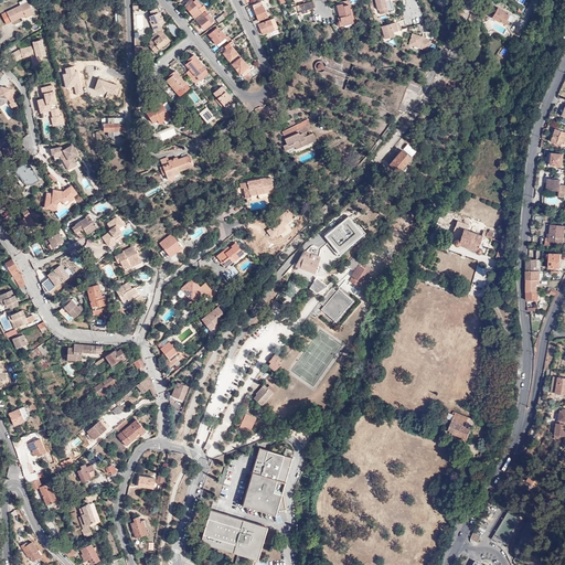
[(206,8),(203,4),(201,7),(196,0),(194,0),(193,1),(191,0),(189,0),(187,1),(187,2),(184,4),(192,14),(195,18),(206,8)]
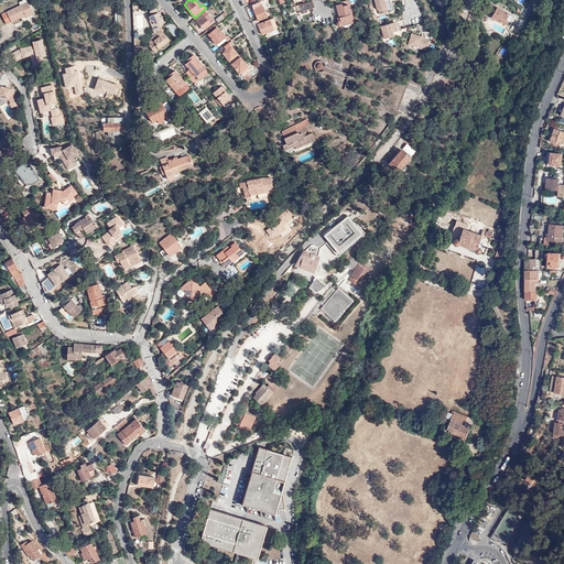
[(382,0),(373,0),(376,9),(378,9),(379,14),(387,12),(382,0)]
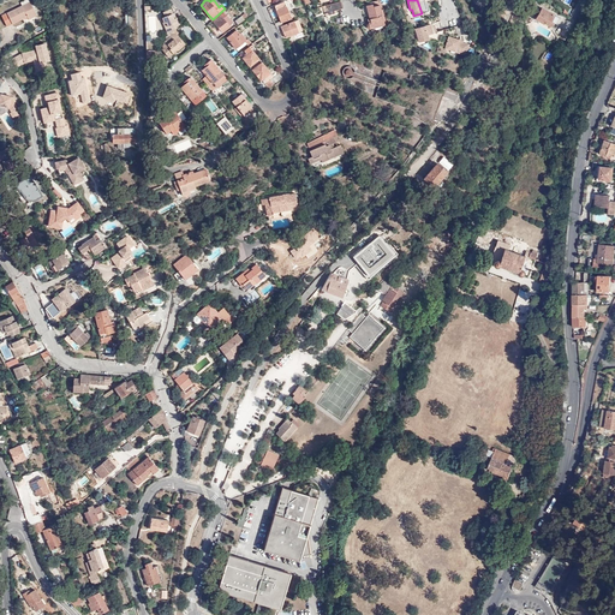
[(37,15),(31,1),(1,16),(6,27),(28,16),(29,19),(37,15)]
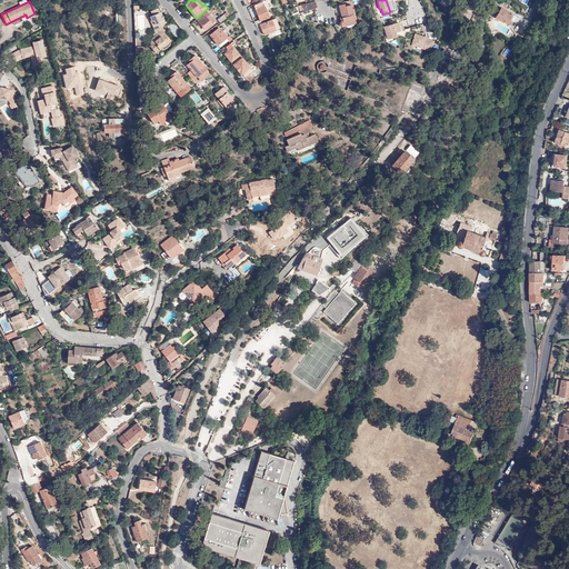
[(262,1),(253,5),(260,20),(269,17),(262,1)]
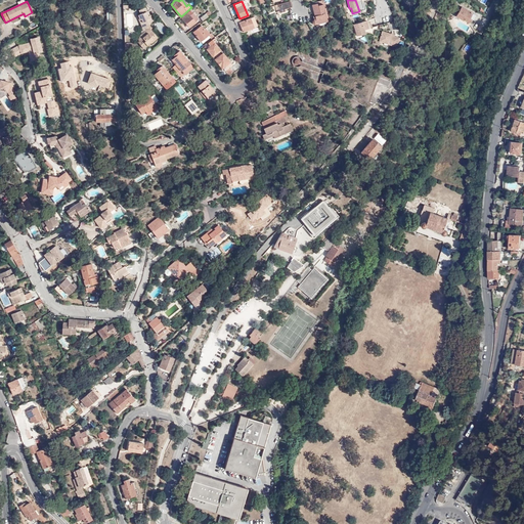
[(292,7),(290,1),(277,4),(280,12),(285,11),(284,9),(292,7)]
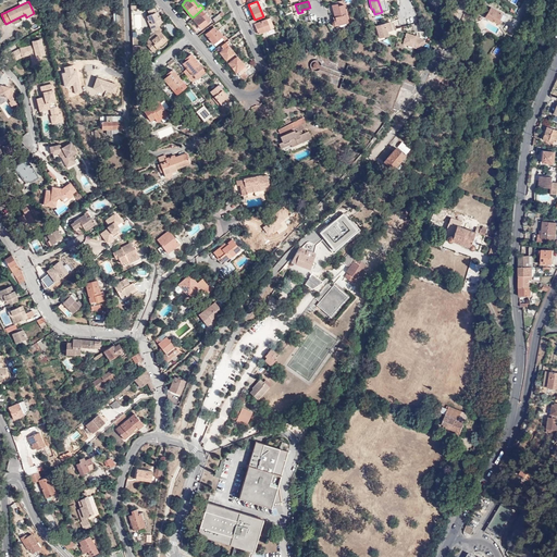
[(337,5),(336,3),(332,5),(335,20),(333,20),(334,25),(339,24),(339,25),(348,23),(344,4),(337,5)]
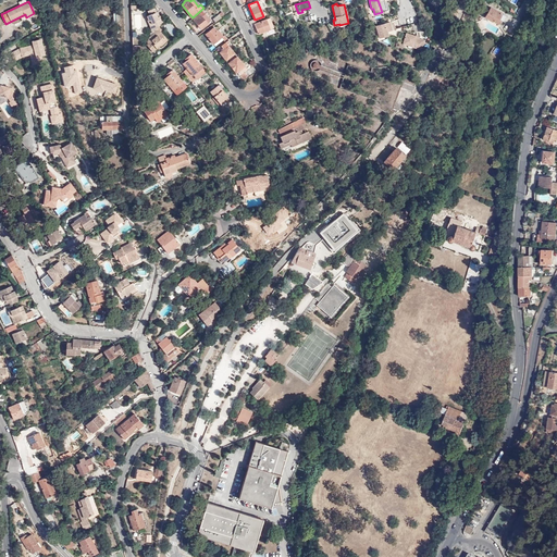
[(159,26),(161,24),(160,22),(163,21),(161,14),(160,14),(158,10),(157,10),(155,7),(149,10),(150,13),(147,14),(149,20),(150,19),(152,22),(151,23),(153,27),(155,29),(159,26)]
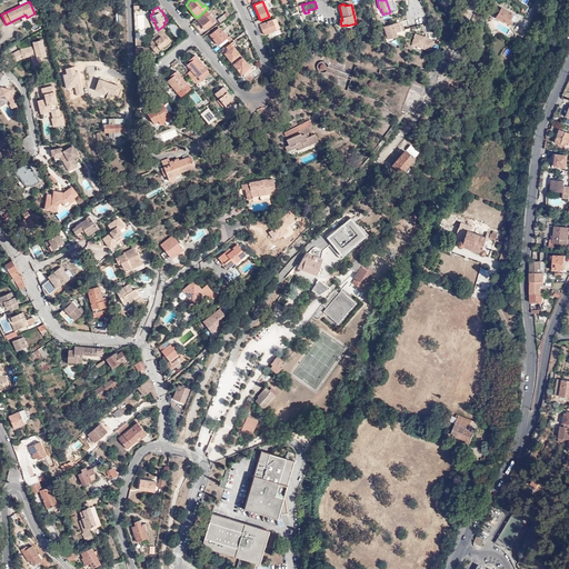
[(496,18),(509,25),(511,21),(509,20),(512,13),(501,7),(496,18)]
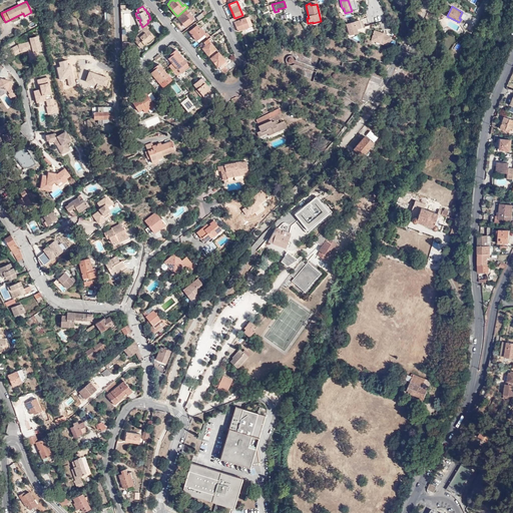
[(186,10),(178,16),(177,17),(184,26),(190,22),(190,21),(193,19),(186,10)]
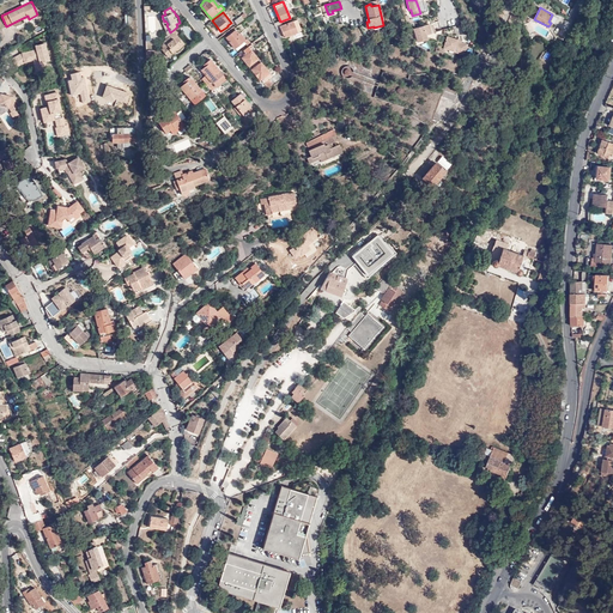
[(237,24),(244,19),(243,18),(247,14),(244,12),(234,19),(237,24)]
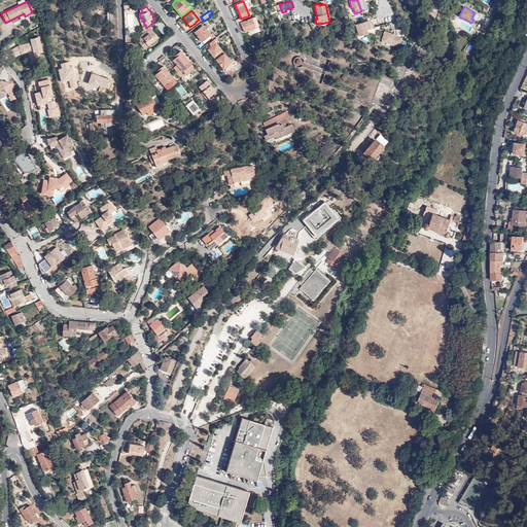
[(217,13),(211,18),(214,22),(220,18),(217,13)]
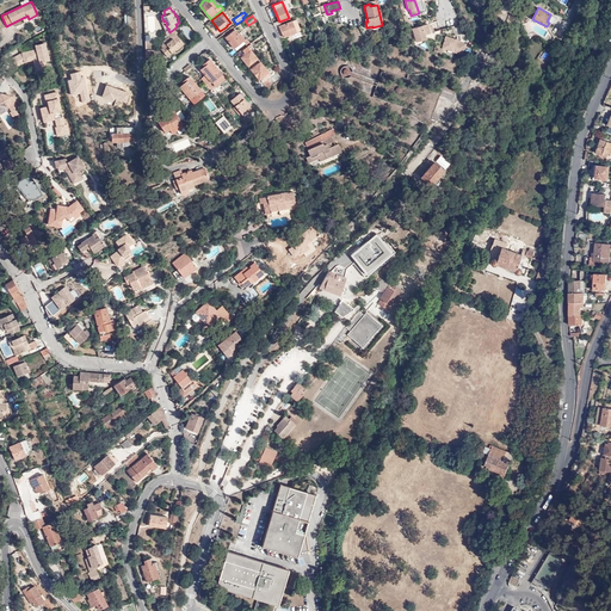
[(282,30),(284,37),(296,31),(295,30),(292,22),(291,20),(279,26),(282,30)]
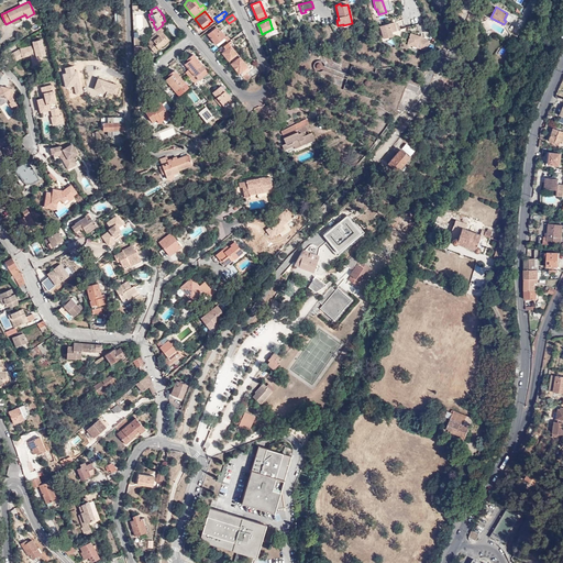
[(398,29),(405,26),(403,19),(395,21),(398,29)]
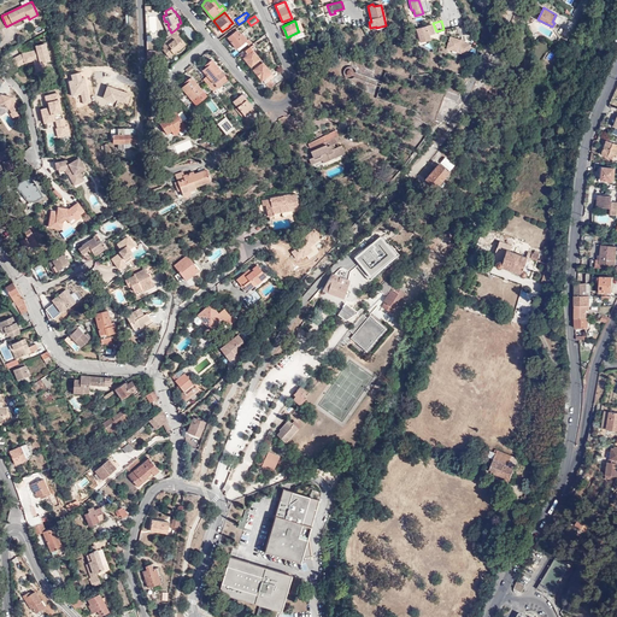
[(419,42),(424,40),(423,36),(428,35),(434,33),(432,23),(416,28),(419,42)]
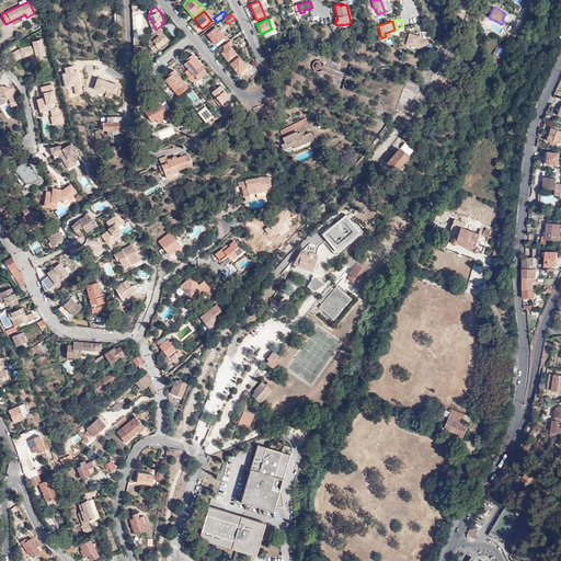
[(164,32),(160,26),(156,30),(155,31),(156,33),(163,41),(165,44),(169,41),(162,33),(164,32)]
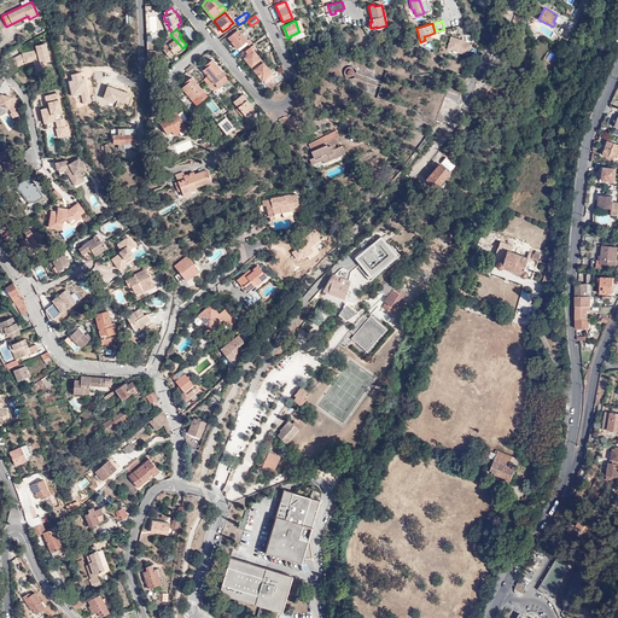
[(238,48),(246,41),(248,40),(242,31),(240,33),(238,30),(228,38),(238,48)]
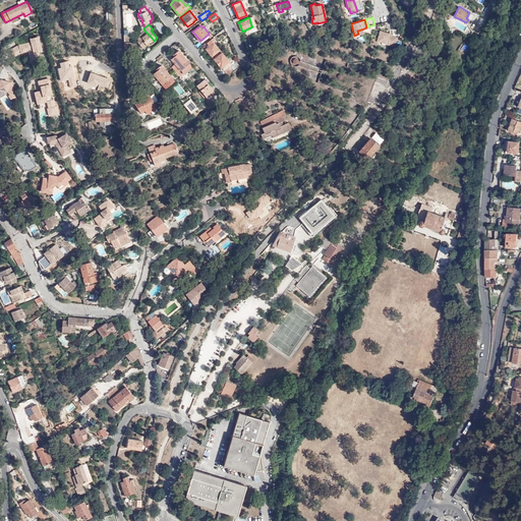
[(227,33),(225,27),(215,35),(218,39),(227,33)]
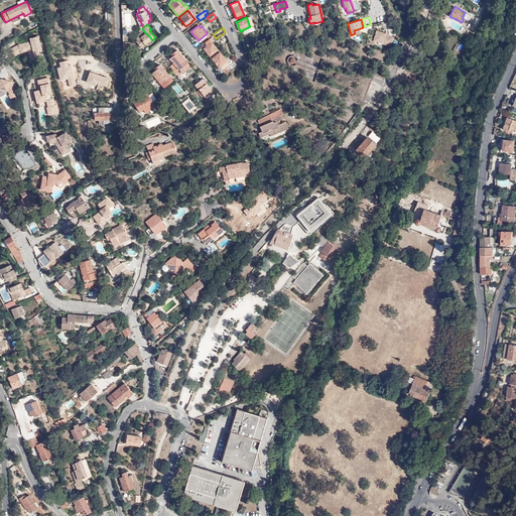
[(150,37),(143,30),(140,32),(138,35),(138,36),(137,39),(137,40),(136,42),(141,48),(145,45),(144,42),(150,37)]
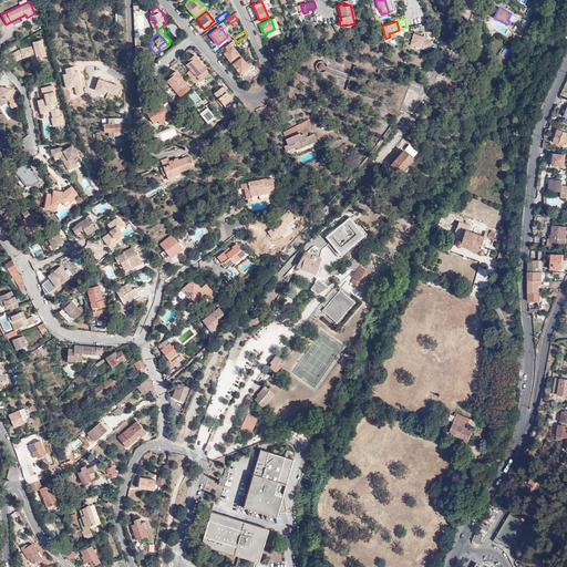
[(422,39),(423,37),(413,33),(411,42),(420,45),(419,48),(429,51),(432,42),(426,40),(422,39)]
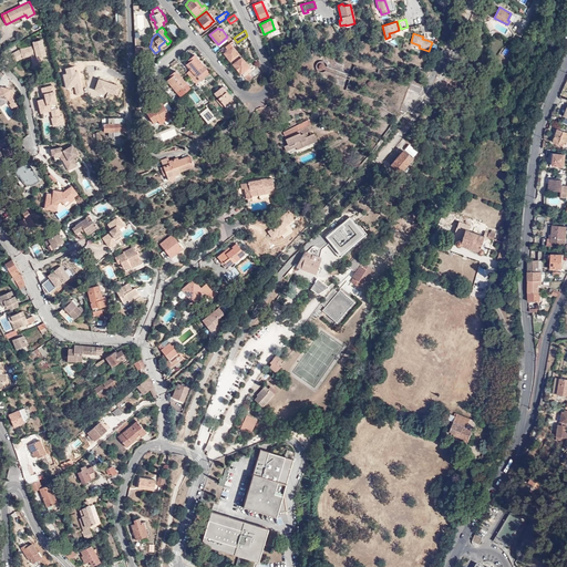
[(31,53),(31,54),(34,65),(44,62),(42,57),(47,54),(42,39),(33,41),(34,45),(26,48),(27,54),(31,53)]
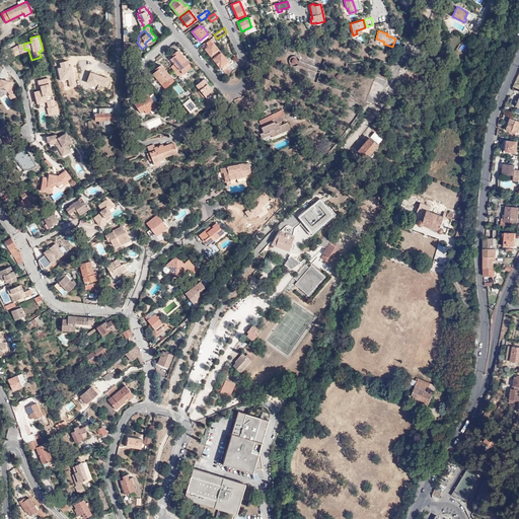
[(215,40),(213,36),(207,43),(209,46),(206,48),(212,56),(219,50),(212,42),(215,40)]
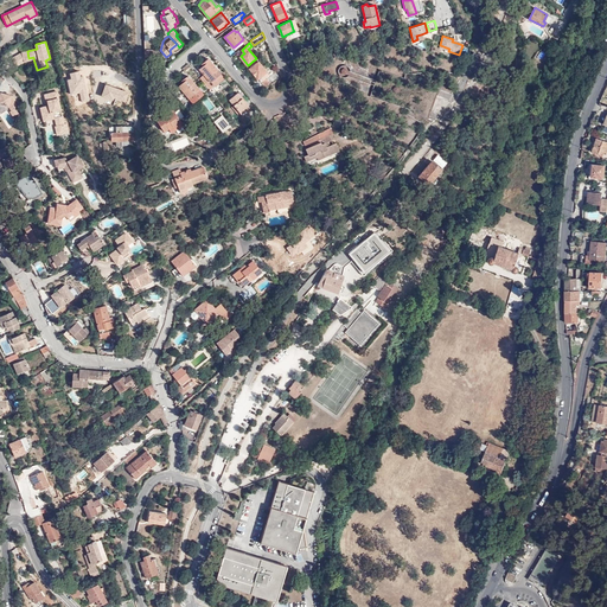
[(25,61),(33,58),(33,57),(29,58),(27,51),(23,52),(25,61)]
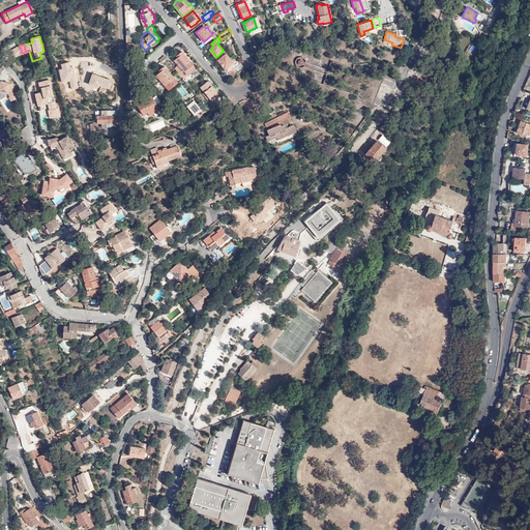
[(15,57),(22,53),(20,46),(11,50),(15,57)]
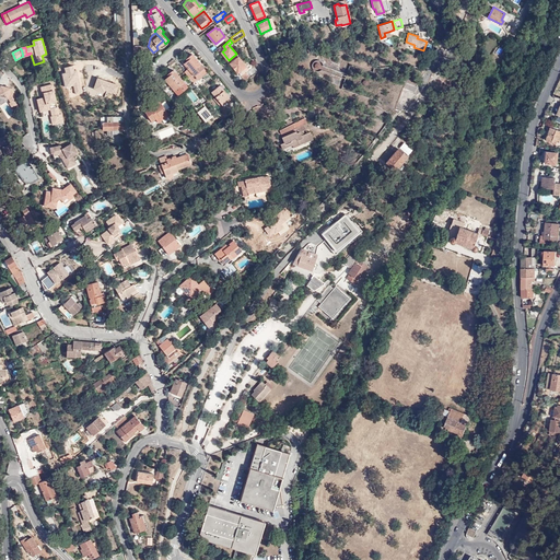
[(198,79),(207,71),(193,53),(187,58),(188,60),(185,63),(198,79)]
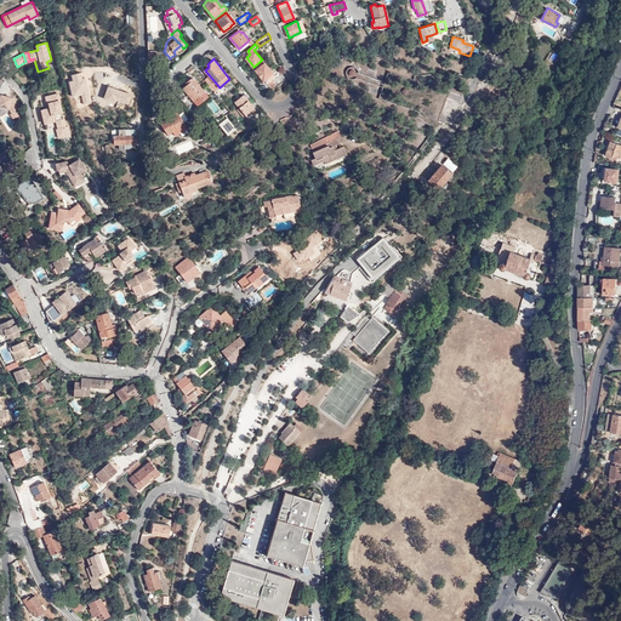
[(263,80),(265,79),(273,73),(265,63),(256,70),(263,80)]
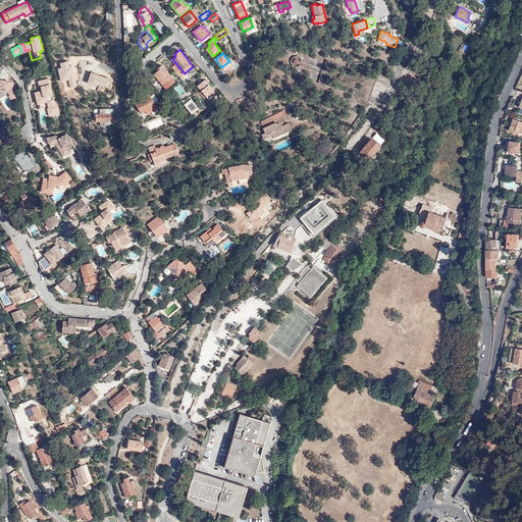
[(61,69),(58,69),(61,83),(68,81),(70,89),(77,87),(72,65),(69,66),(68,61),(59,63),(61,69)]
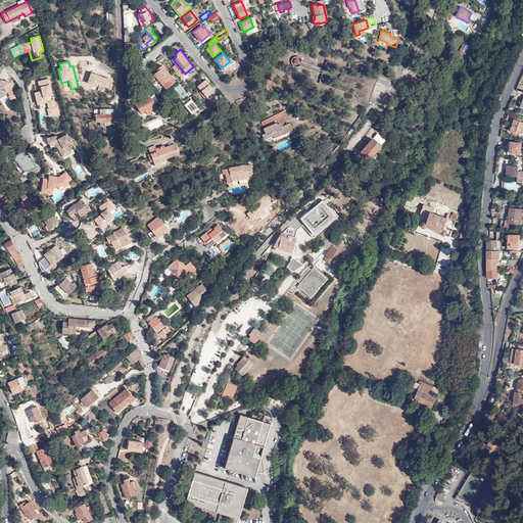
[(223,66),(227,70),(231,68),(229,66),(232,64),(230,61),(223,66)]
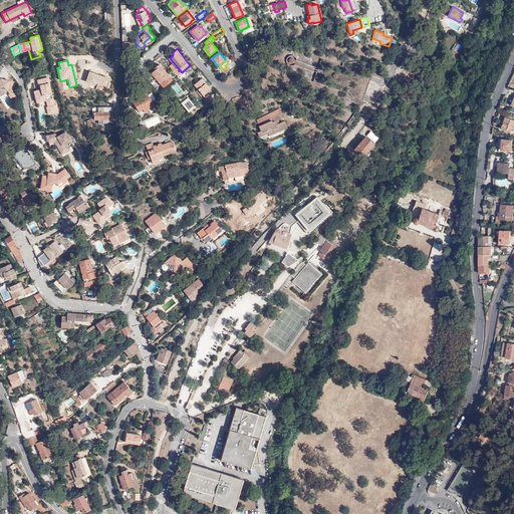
[(222,70),(226,74),(237,65),(234,61),(227,67),(223,69),(222,70)]
